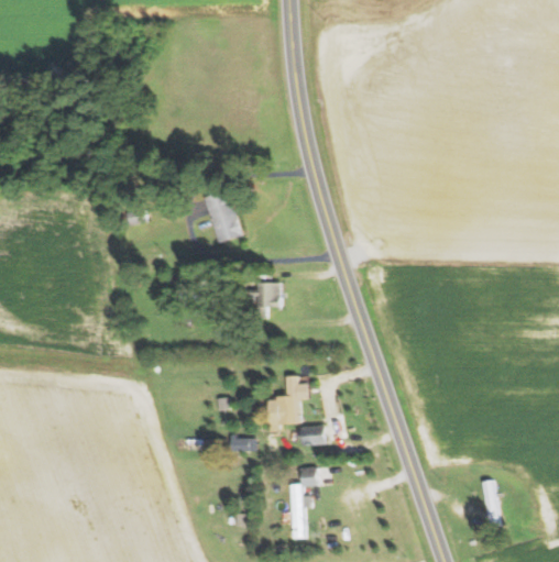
[(241,237),(231,190),(206,196),(216,242),(241,237)]
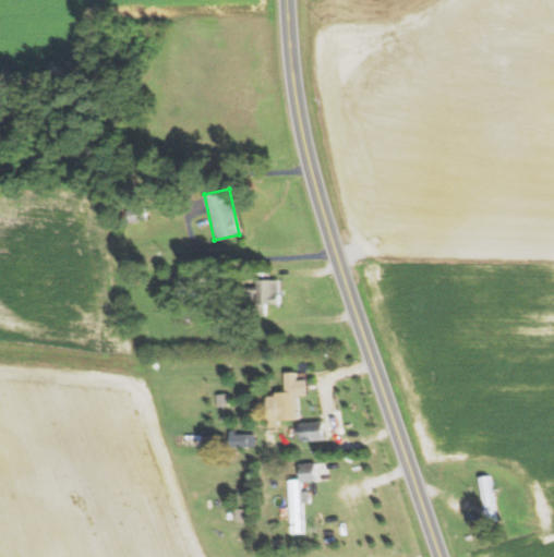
[(297,420),(296,397),(305,396),(305,380),(296,380),(296,373),(284,373),(284,392),(273,392),(274,421),(297,420)]
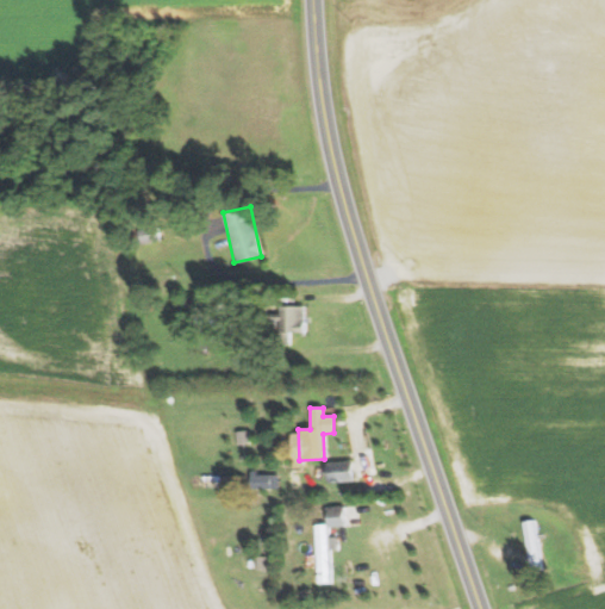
[(328,483),(354,483),(353,461),(326,463),(328,483)]
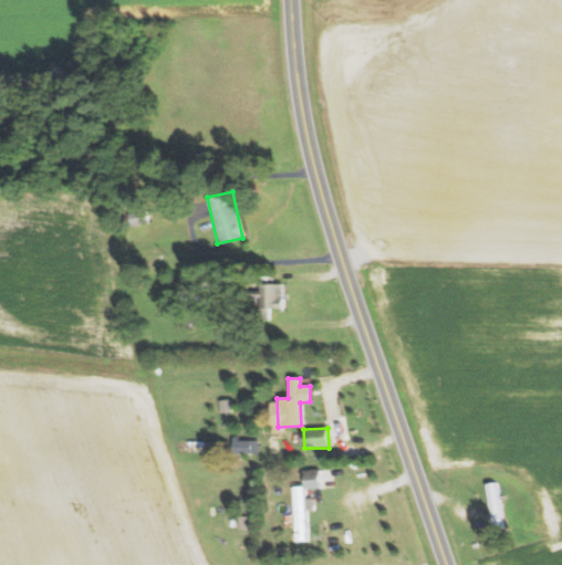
[(320,489),(320,470),(303,470),(303,489),(320,489)]
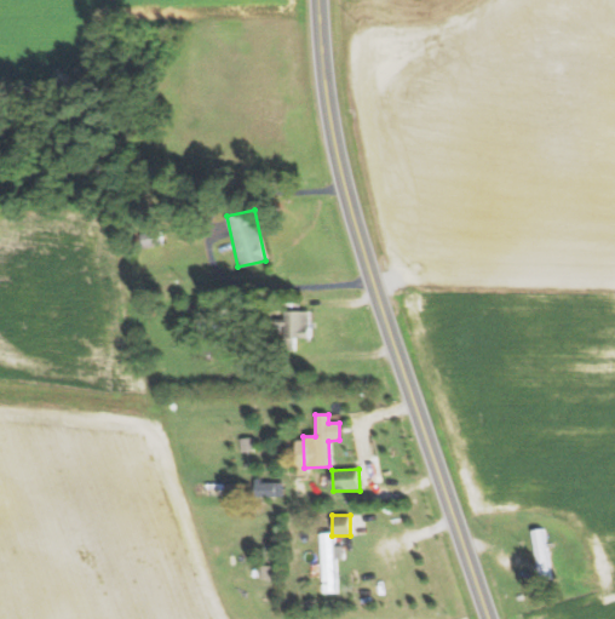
[(333,560),(342,560),(340,546),(332,546),(332,533),(319,533),(320,594),(334,594),(333,560)]
